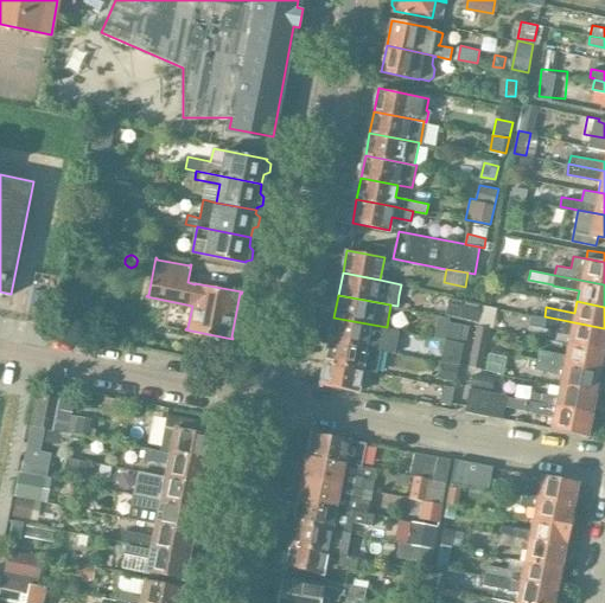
[(604,328),(545,316),(533,314),(530,325),(571,332),(568,342),(604,351),(604,328)]
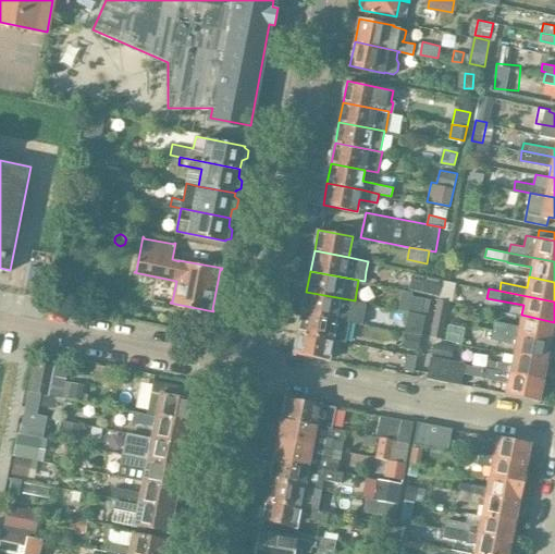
[(367,303),(355,300),(306,292),(303,311),(350,321),(362,323),(367,303)]
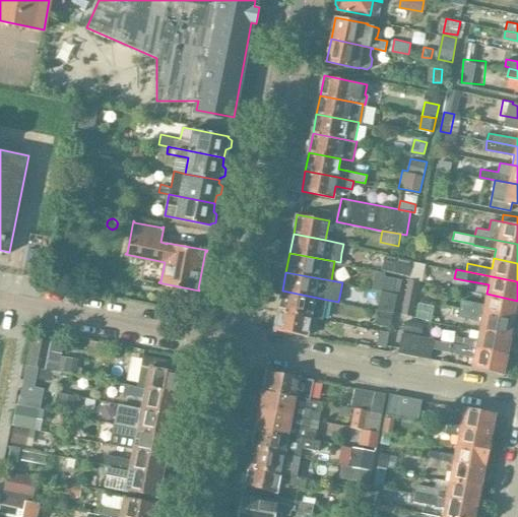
[(385,275),(382,291),(393,293),(396,277),(385,275)]
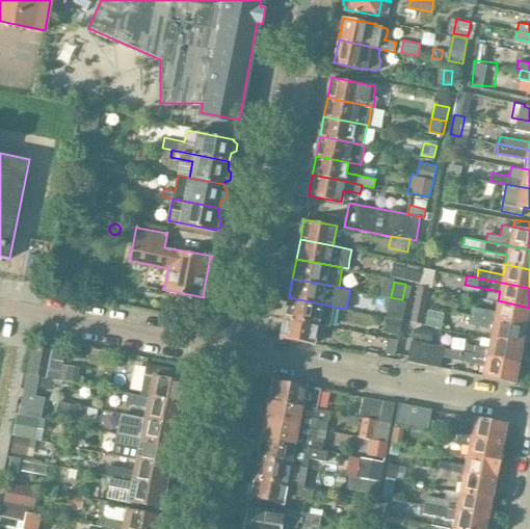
[(428,287),(419,286),(416,303),(425,305),(428,287)]
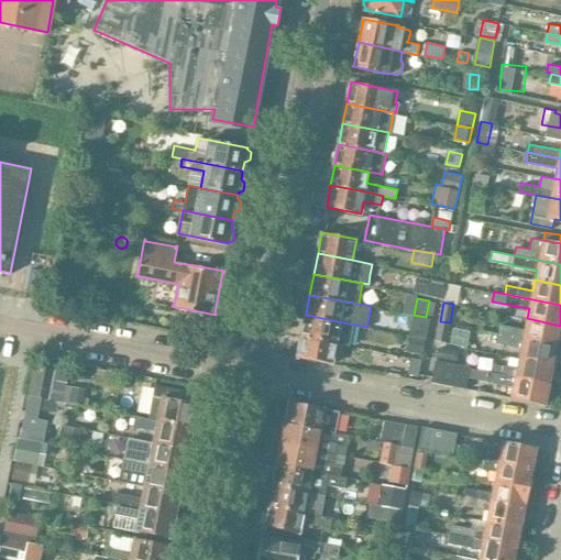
[(350,346),(354,325),(306,315),(301,336),(337,342),(350,346)]
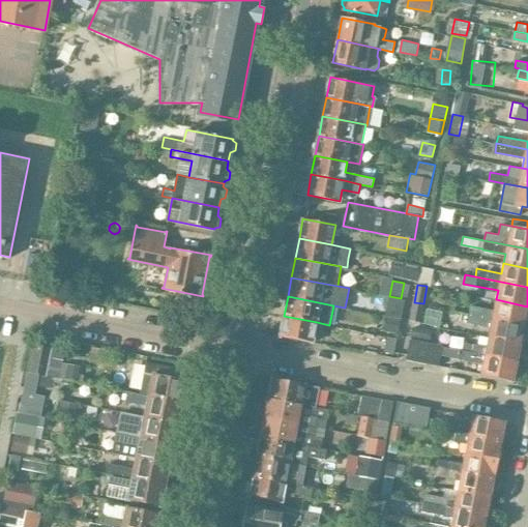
[(527,306),(496,299),(494,310),(471,305),(469,313),(524,324),(527,306)]
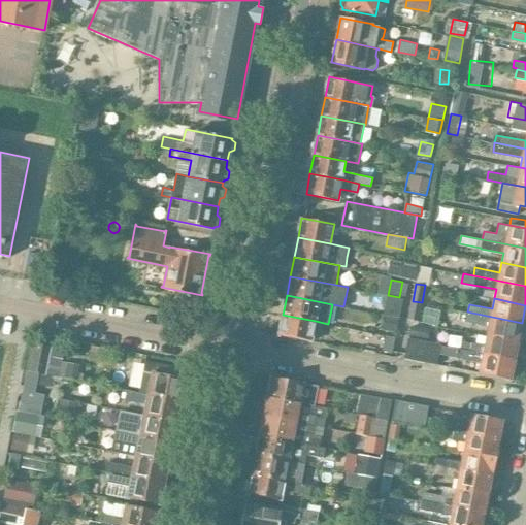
[(422,302),(413,301),(409,318),(419,320),(422,302)]
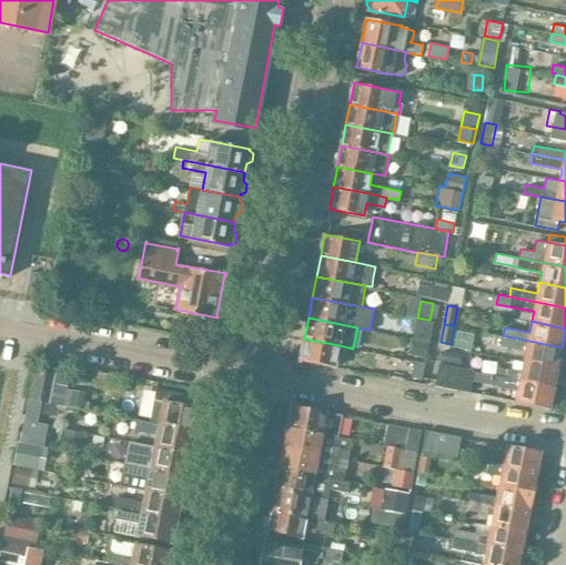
[(562,347),(503,335),(501,345),(526,350),(524,361),(557,367),(562,347)]
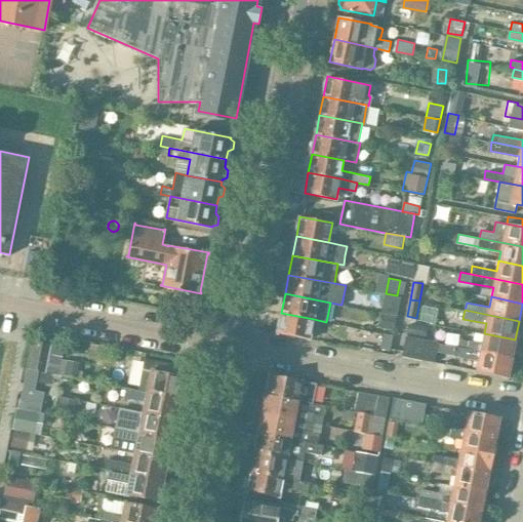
[(314,319),(281,313),(278,332),(310,338),(314,319)]
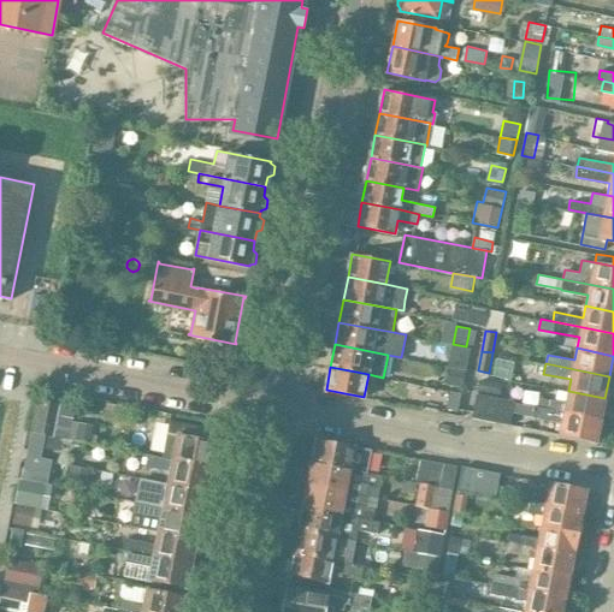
[(461,393),(450,391),(448,408),(458,409),(461,393)]
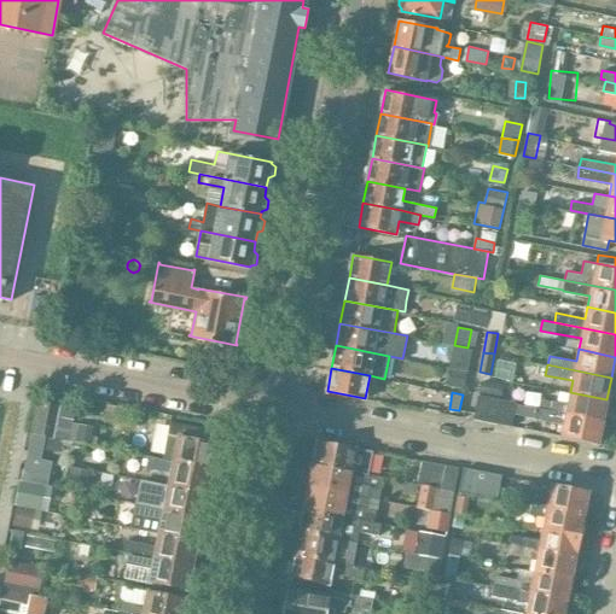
[(606,399),(570,392),(568,403),(541,398),(539,408),(603,420),(606,399)]
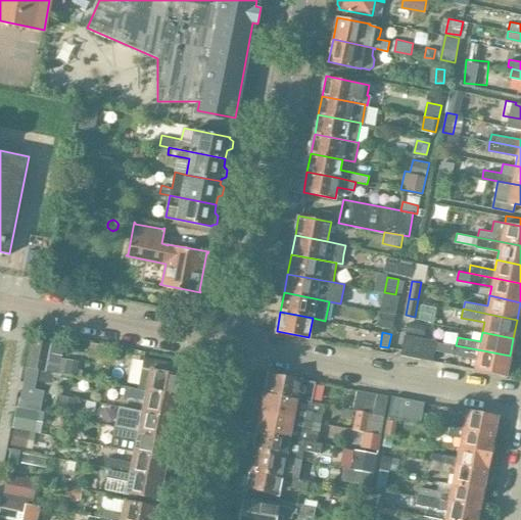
[(433,360),(437,341),(437,340),(405,333),(400,353),(433,360)]
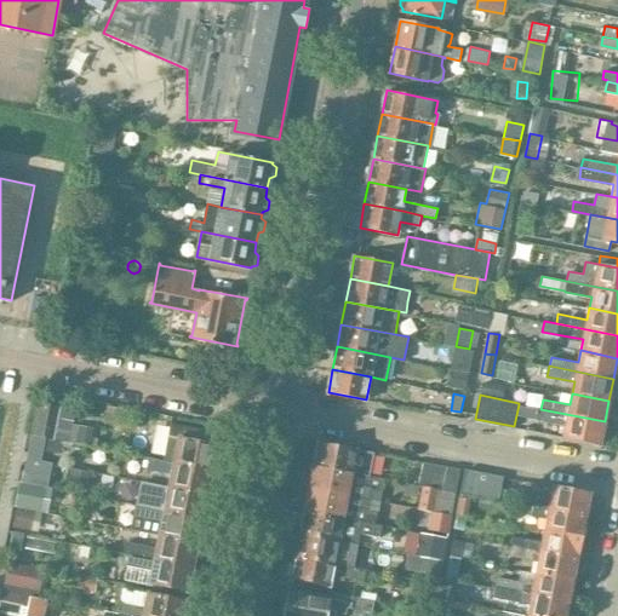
[(62,402),(61,407),(40,402),(34,433),(55,437),(92,444),(96,426),(74,422),(78,406),(62,402)]
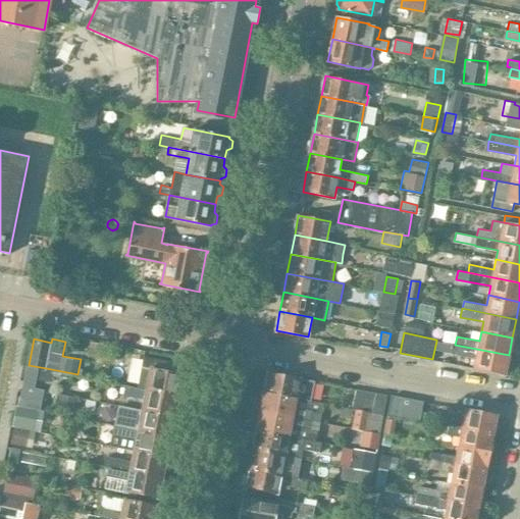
[(509,355),(455,345),(448,343),(447,352),(476,357),(474,368),(505,374),(509,355)]
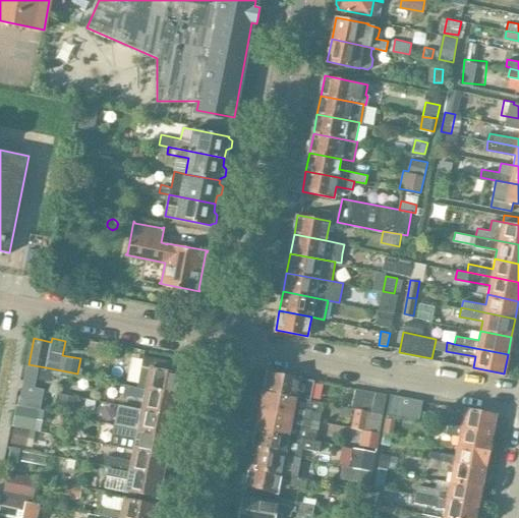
[(143,356),(137,387),(177,395),(181,373),(173,372),(175,362),(143,356)]
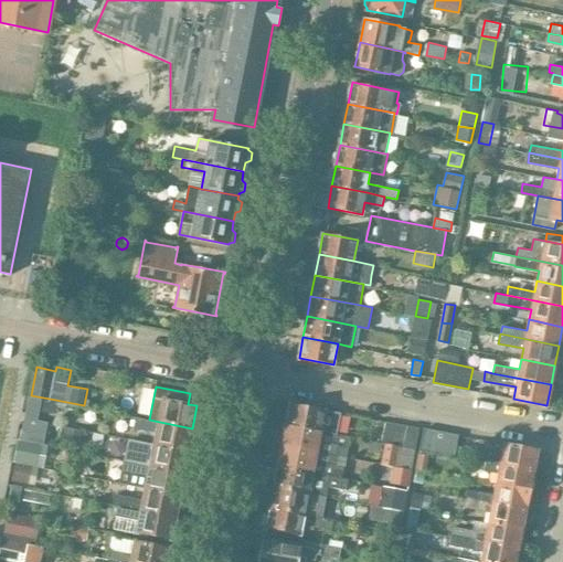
[(38,402),(28,400),(25,414),(34,415),(38,402)]
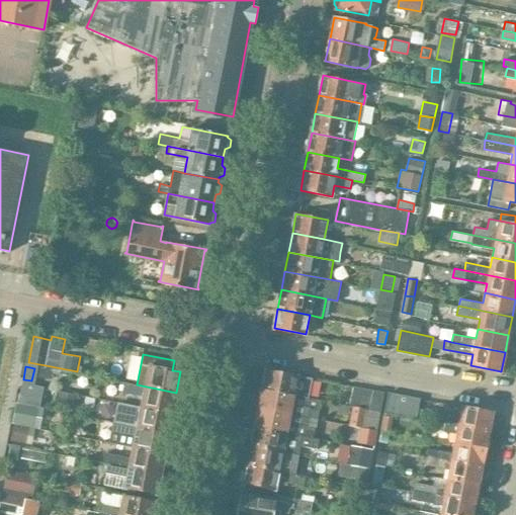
[(309,397),(313,377),(266,369),(262,389),(309,397)]
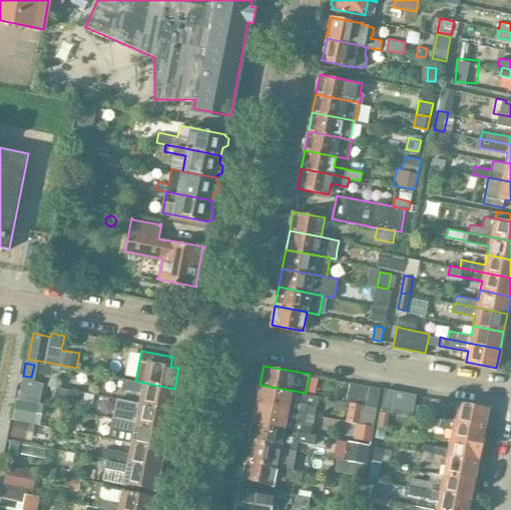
[(174,389),(135,381),(123,378),(120,390),(141,394),(139,404),(172,411),(174,399),(172,398),(174,389)]
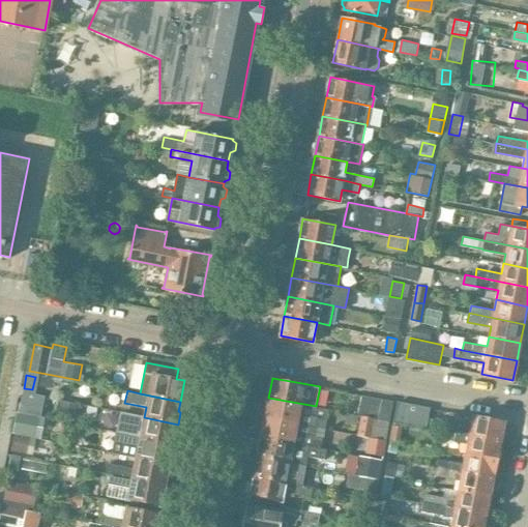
[(362,415),(374,418),(379,419),(383,399),(362,394),(357,415),(362,415)]
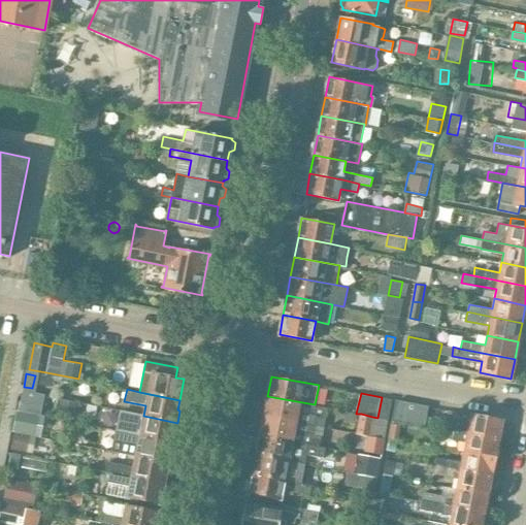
[(38,398),(24,395),(21,409),(35,413),(38,398)]
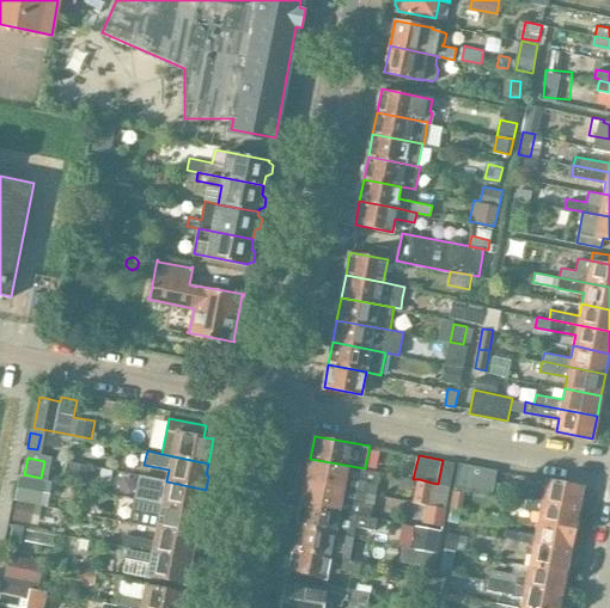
[(379,472),(365,468),(310,459),(309,466),(304,466),(302,479),(365,491),(367,481),(377,483),(379,472)]
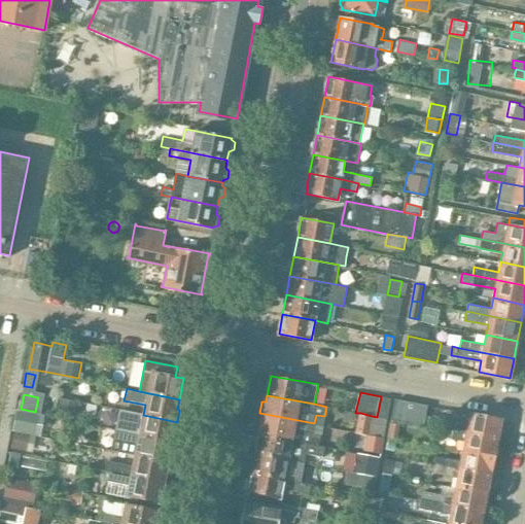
[(387,419),(391,398),(381,396),(377,417),(387,419)]
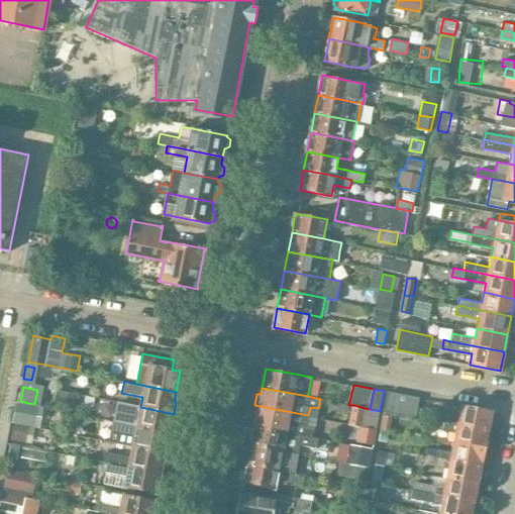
[(416,417),(420,397),(388,391),(381,427),(390,428),(393,413),(416,417)]
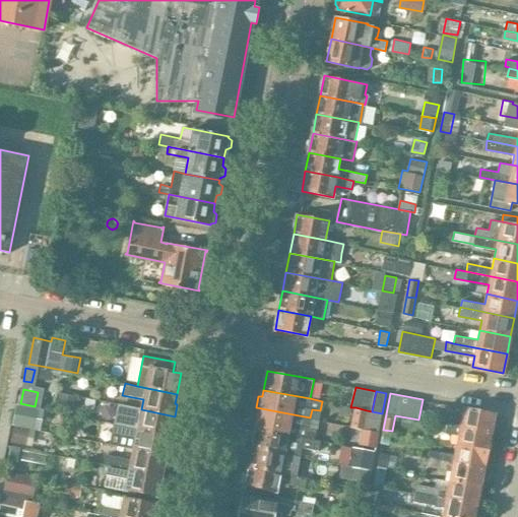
[(310,417),(256,407),(253,421),(257,422),(256,427),(315,439),(317,429),(309,427),(310,417)]
